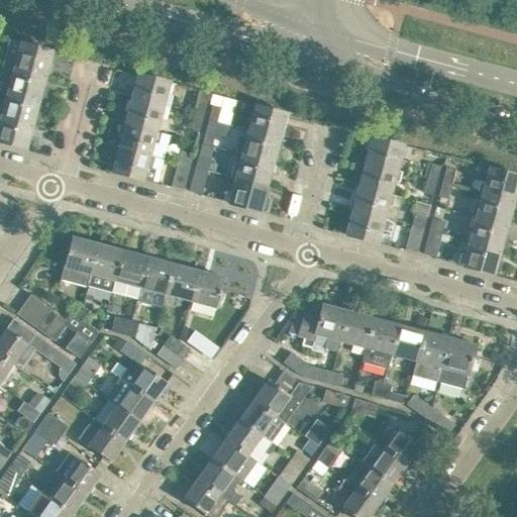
[(49,63),(53,52),(21,43),(14,68),(45,76),(48,76),(53,75),(55,67),(52,64),(49,63)]
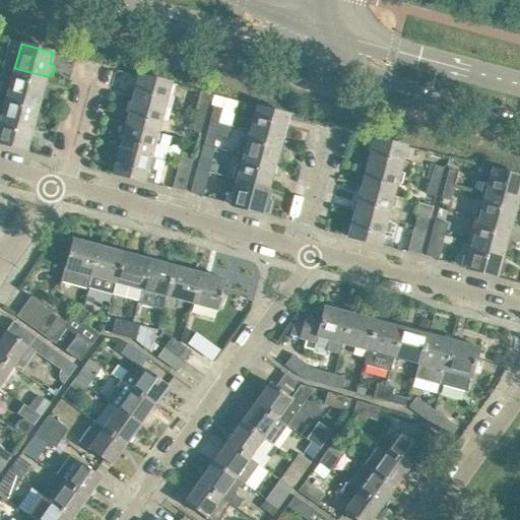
[(43,87),(46,76),(14,68),(8,92),(40,102),(40,101),(42,102),(46,100),(48,91),(46,88),(43,87)]
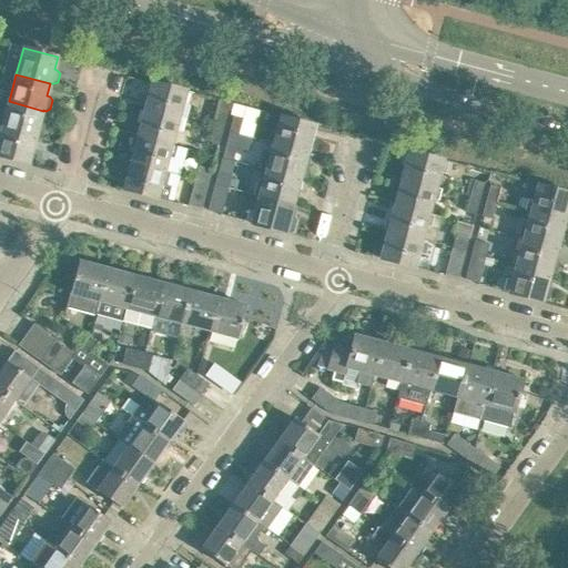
[(179,118),(186,91),(152,82),(144,109),(179,118)]
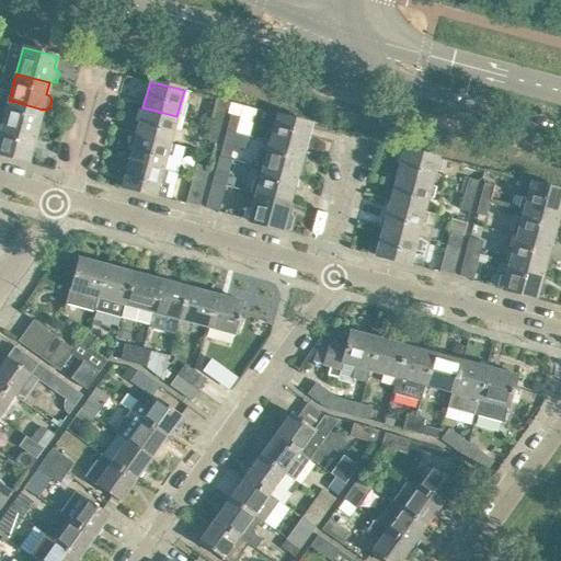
[(220,128),(224,113),(225,110),(228,111),(230,103),(218,99),(212,126),(220,128)]
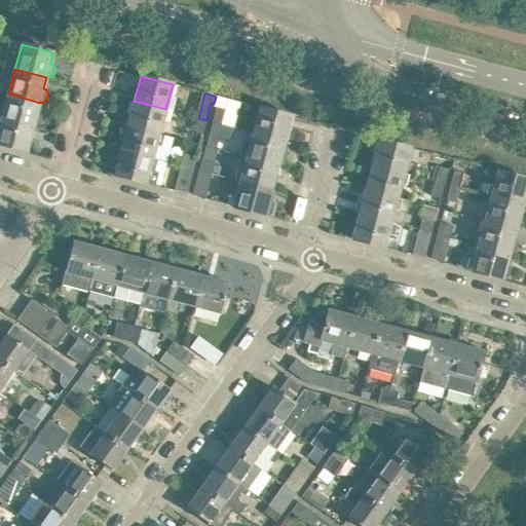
[(37,112),(40,103),(8,94),(1,118),(33,127),(33,126),(39,125),(42,116),(37,112)]
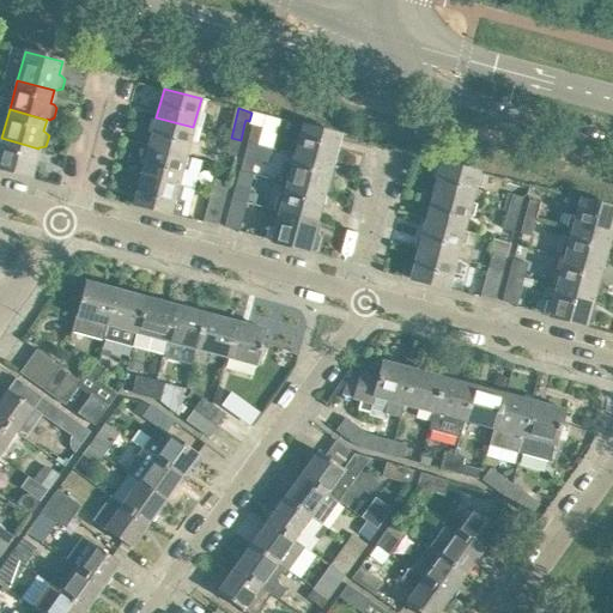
[(186,156),(193,127),(156,117),(149,146),(186,156)]
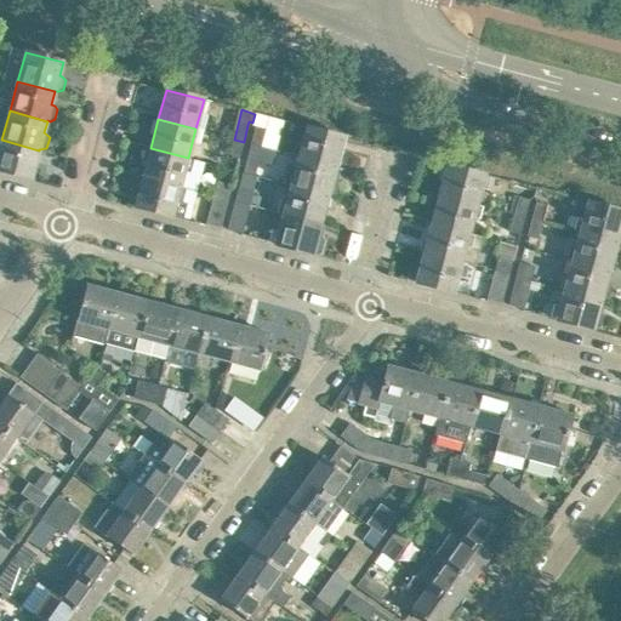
[(255,127),(250,144),(261,147),(266,130),(255,127)]
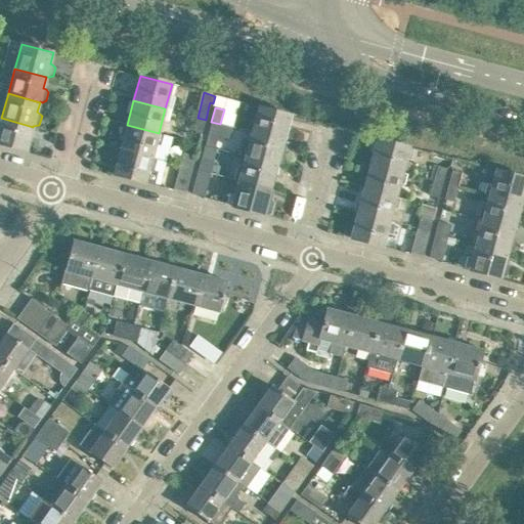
[(284,141),(291,116),(258,107),(252,132),(284,141)]
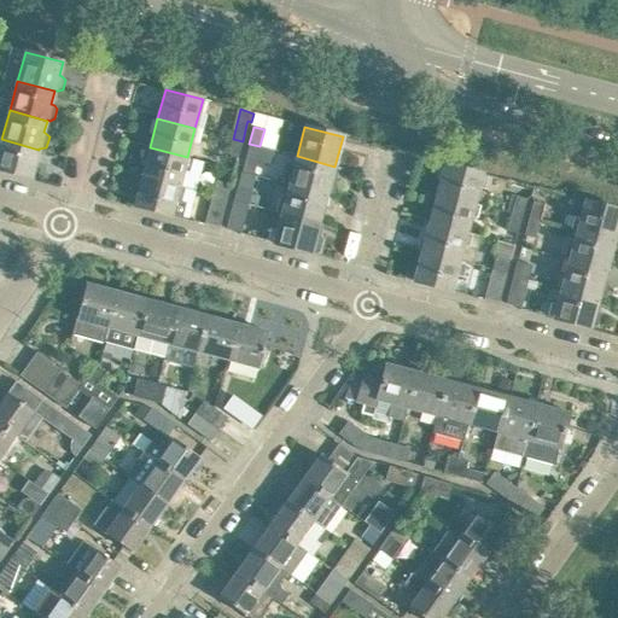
[(0,170),(31,179),(39,150),(1,139),(0,144),(0,170)]
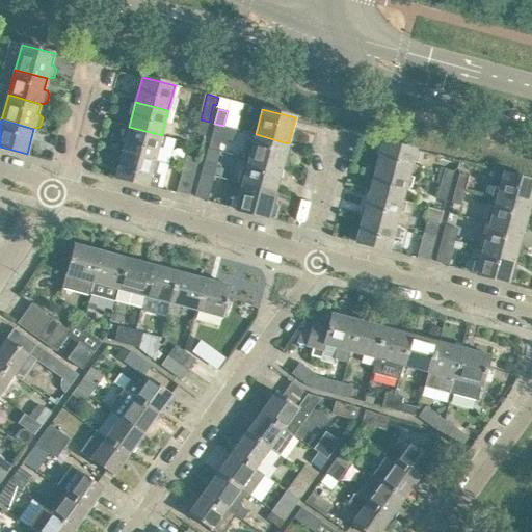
[(205,135),(209,122),(201,120),(196,133),(205,135)]
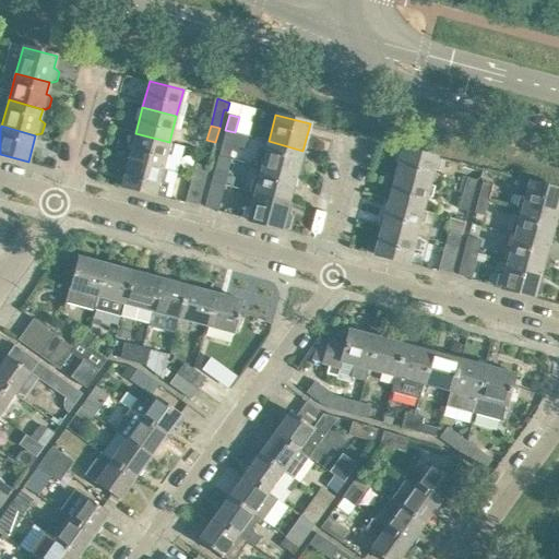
[(232,146),(235,132),(225,130),(222,144),(232,146)]
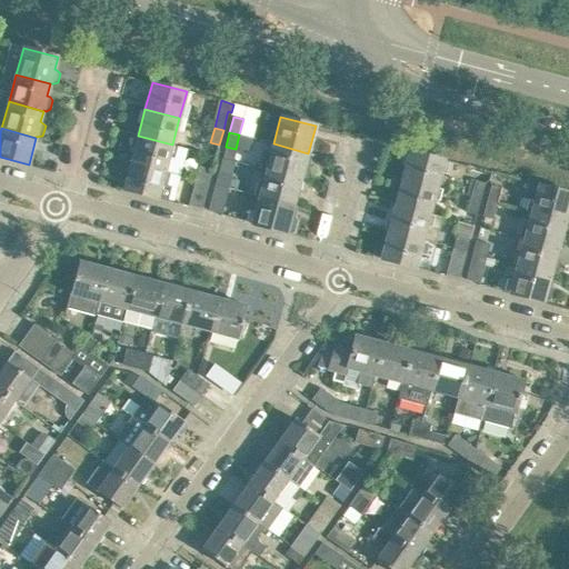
[(165,172),(172,145),(138,136),(137,138),(133,139),(131,147),(133,150),(130,162),(165,172)]
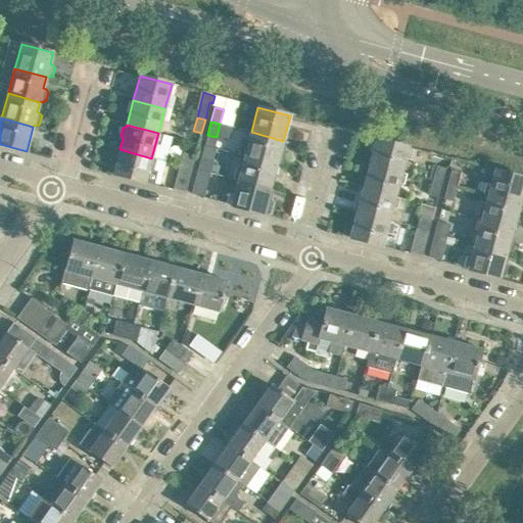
[(281,149),(283,141),(251,132),(249,141),(243,139),(239,155),(244,156),(276,165),(277,163),(283,164),(284,150),(281,149)]
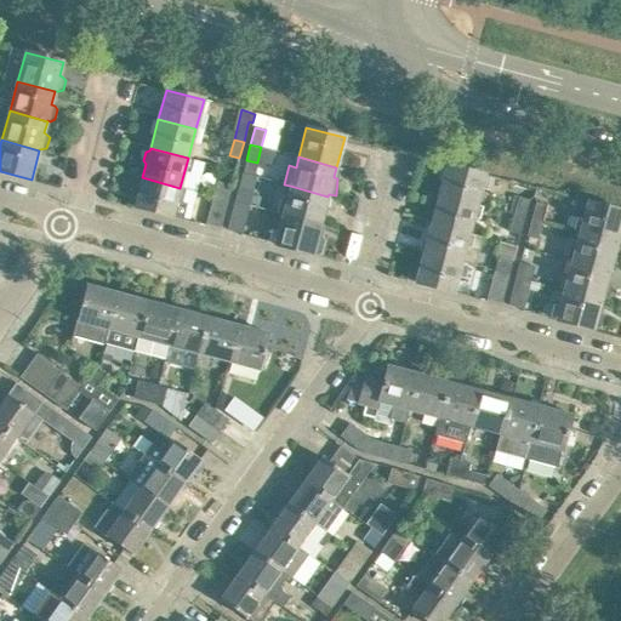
[(477,205),(484,175),(446,165),(439,194),(477,205)]
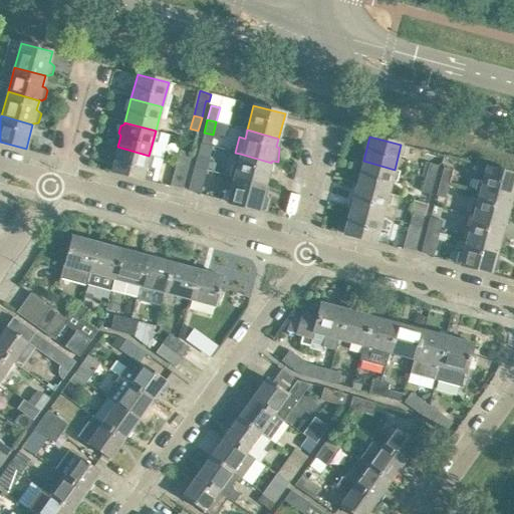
[(158,158),(149,156),(117,147),(117,148),(114,147),(110,149),(108,157),(110,160),(113,161),(111,172),(151,182),(158,158)]
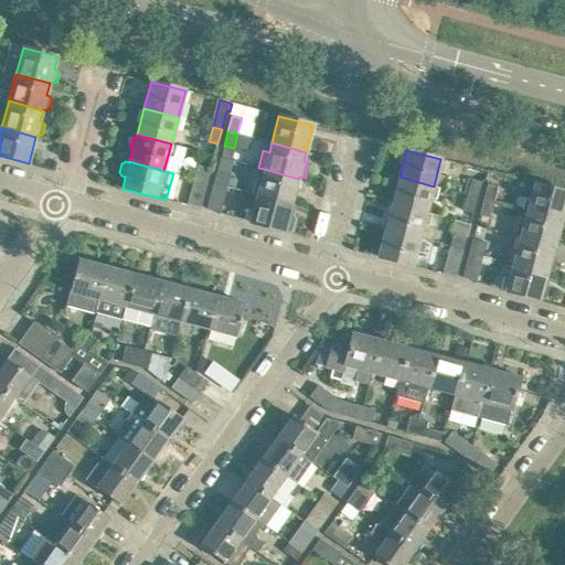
[(198,166),(194,179),(208,182),(211,169),(198,166)]
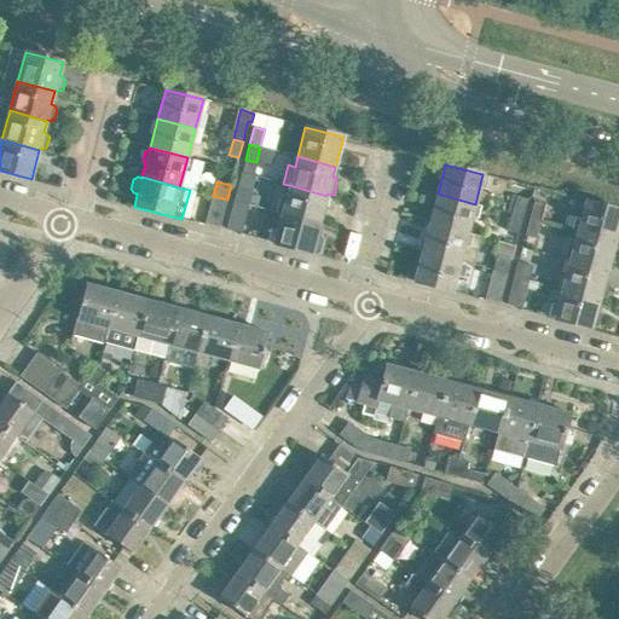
[(319,225),(327,196),(289,185),(282,215),(319,225)]
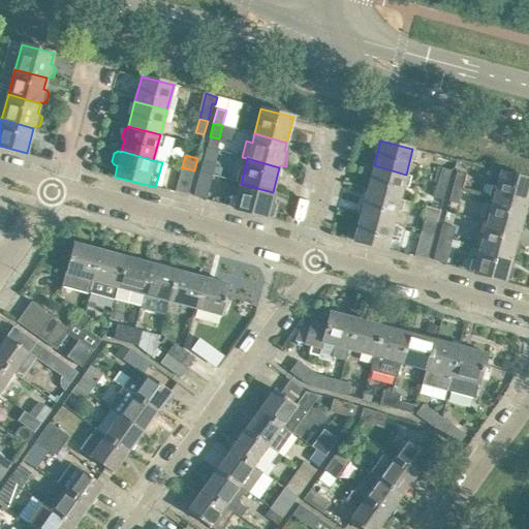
[(204,160),(200,173),(213,176),(216,163),(204,160)]
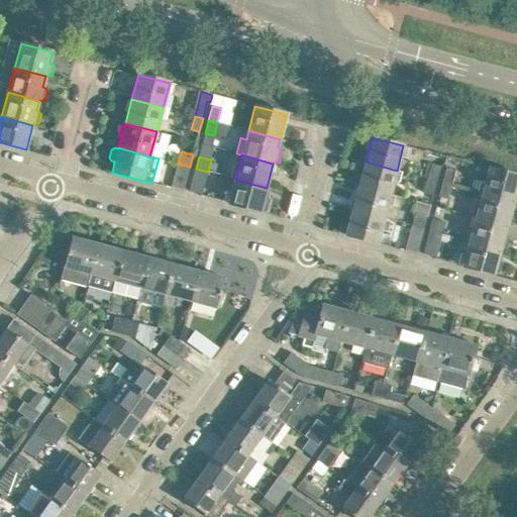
[(390,195),(397,171),(366,162),(358,186),(390,195)]
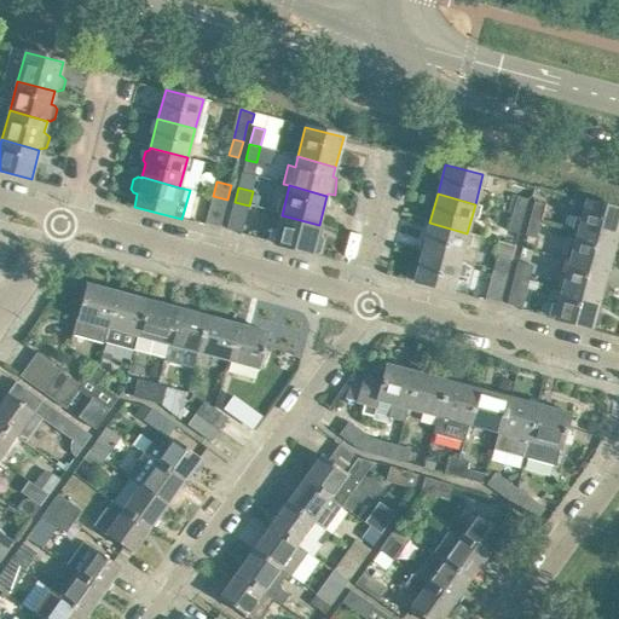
[(220,227),(227,200),(213,196),(206,224),(220,227)]
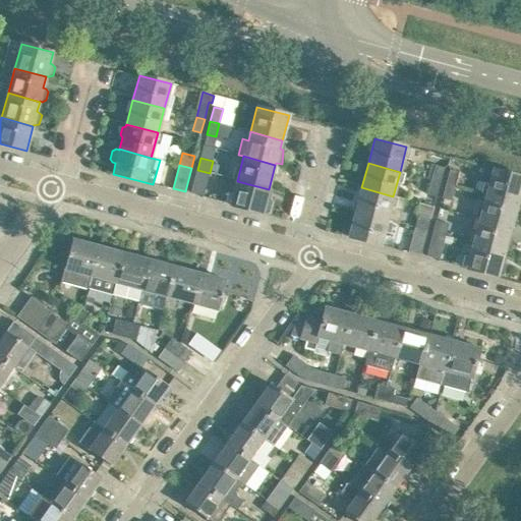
[(444,168),(437,166),(432,180),(441,181),(444,168)]
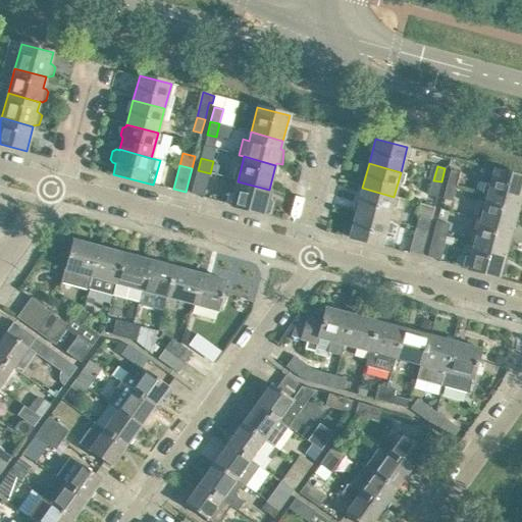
[(203,197),(210,173),(198,170),(192,194),(203,197)]
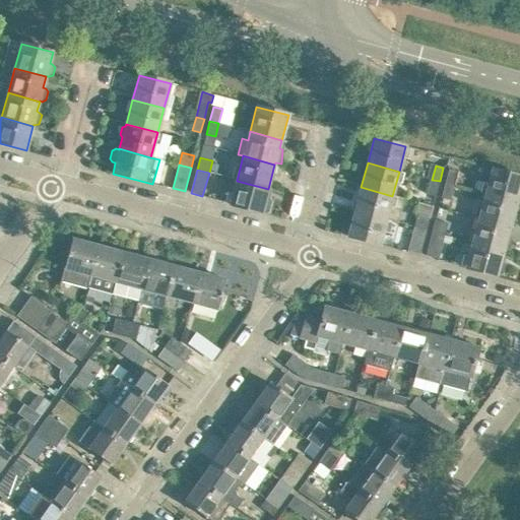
[(458,172),(449,170),(446,183),(455,186),(458,172)]
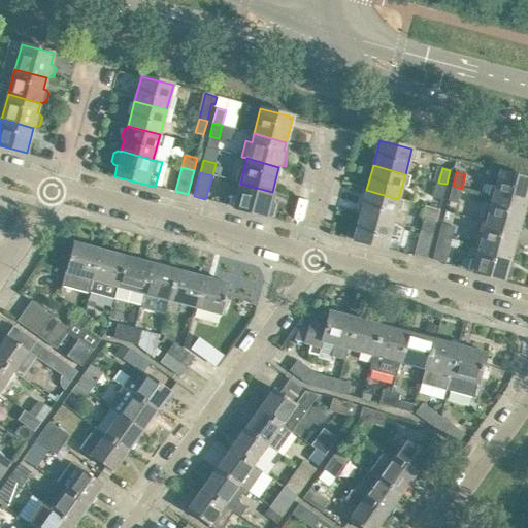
[(525,205),(527,193),(527,179),(499,172),(493,197),(525,205)]
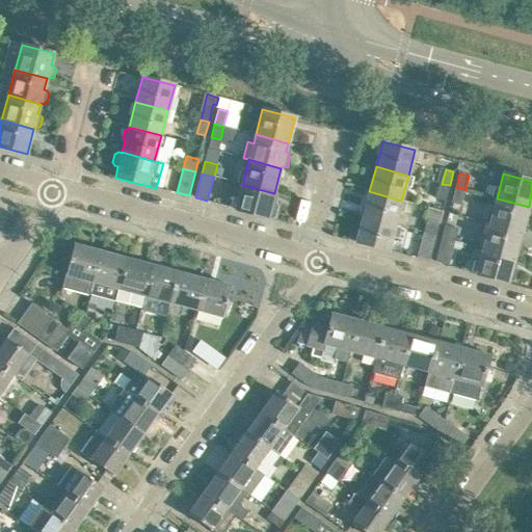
[(446,200),(450,185),(442,184),(437,197),(446,200)]
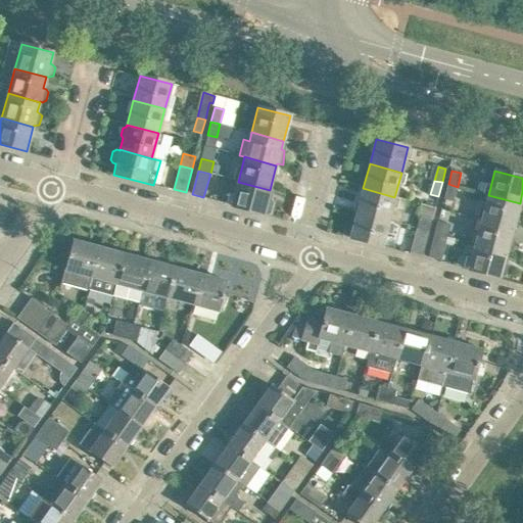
[(268,199),(270,190),(238,182),(231,206),(263,215),(267,216),(270,214),(273,203),(271,200),(268,199)]
